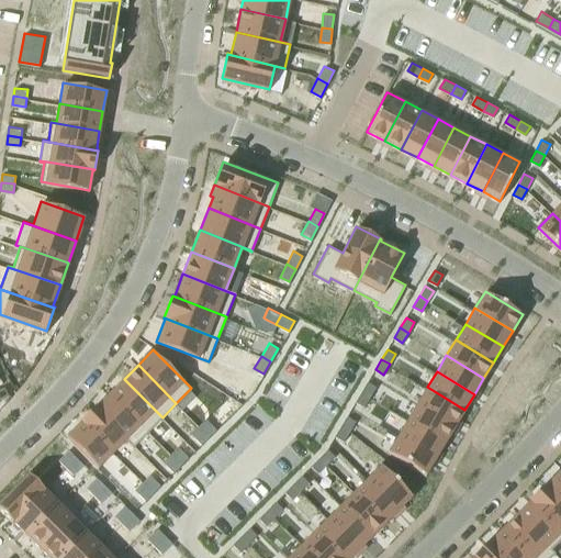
[(124,379),(110,392),(148,431),(163,417),(124,379)]
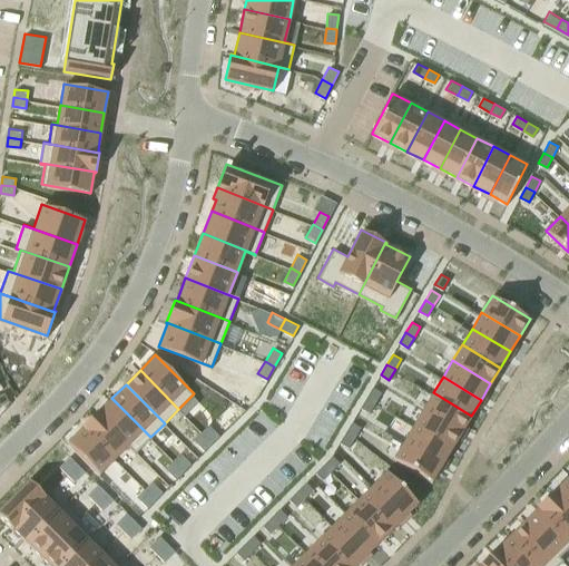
[(373,387),(368,397),(375,401),(382,391),(373,387)]
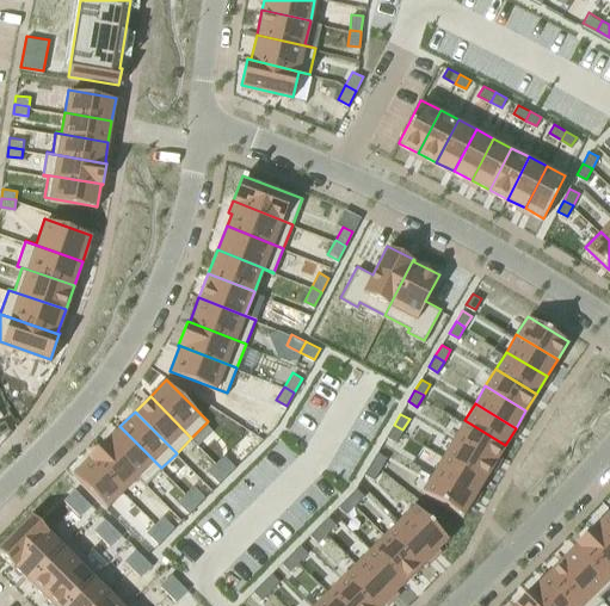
[(5,418),(0,419),(0,431),(10,427),(5,418)]
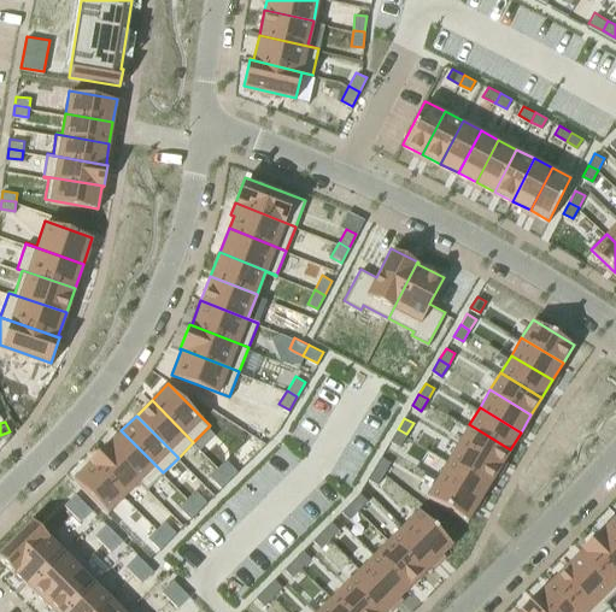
[(469,424),(458,442),(499,466),(510,449),(469,424)]
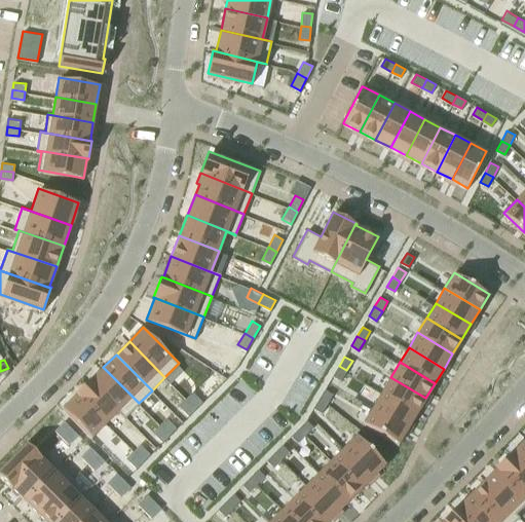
[(339,366),(333,375),(341,380),(346,370),(339,366)]
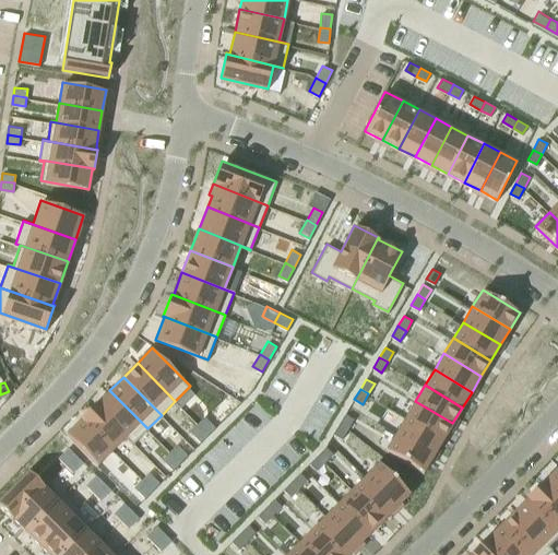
[(95,402),(94,403),(133,443),(147,428),(109,390),(96,403),(95,402)]
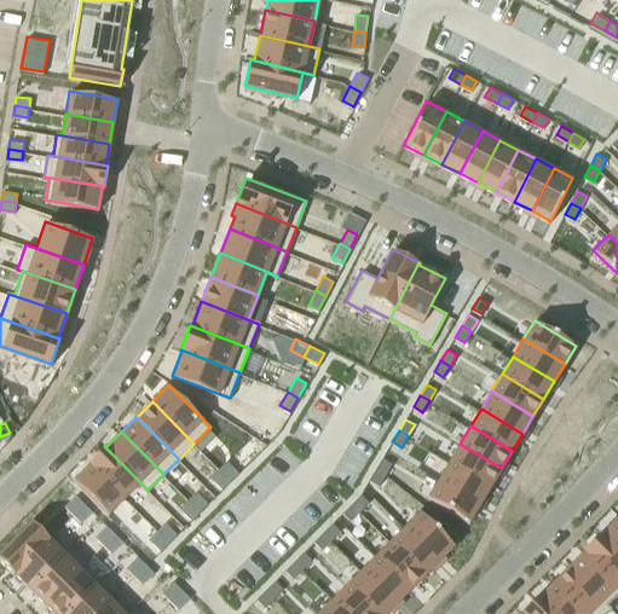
[(460,444),(450,461),(491,486),(501,468),(460,444)]
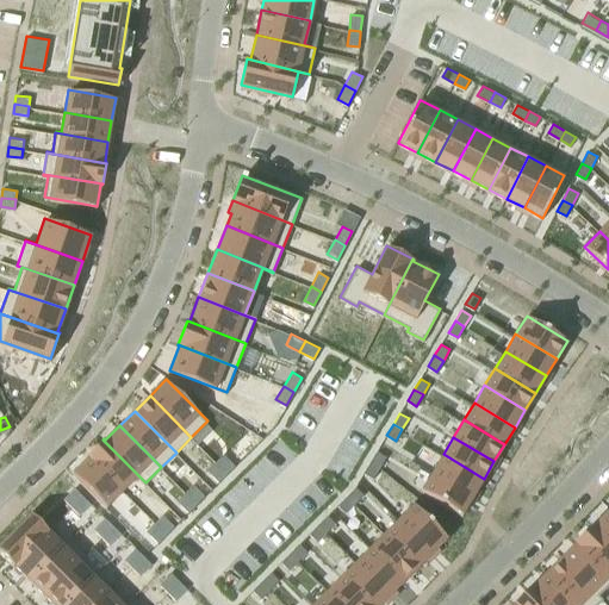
[(103,440),(88,455),(123,490),(137,475),(145,484),(145,482),(103,440)]
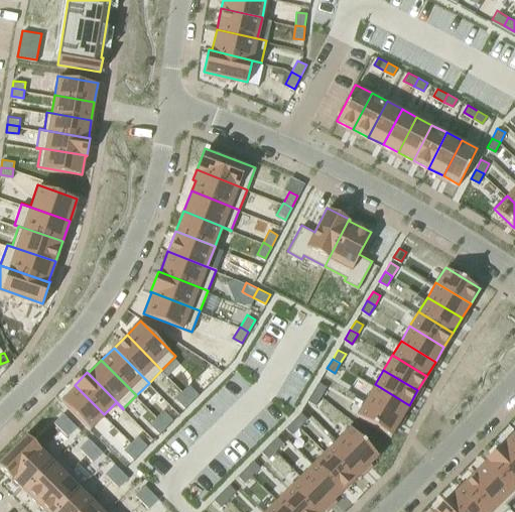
[(319,381),(313,390),(322,395),(327,385),(319,381)]
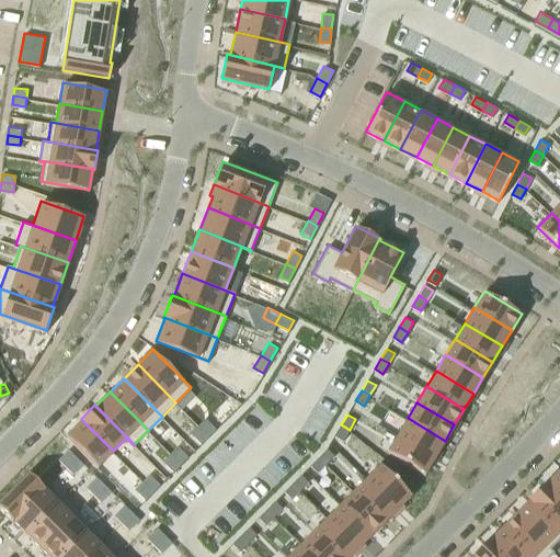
[(205,417),(197,424),(208,434),(216,427),(205,417)]
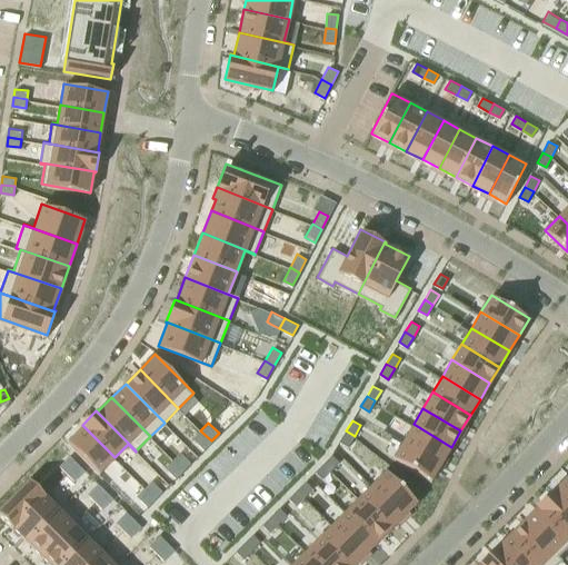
[(414,424),(404,439),(441,463),(451,447),(414,424)]
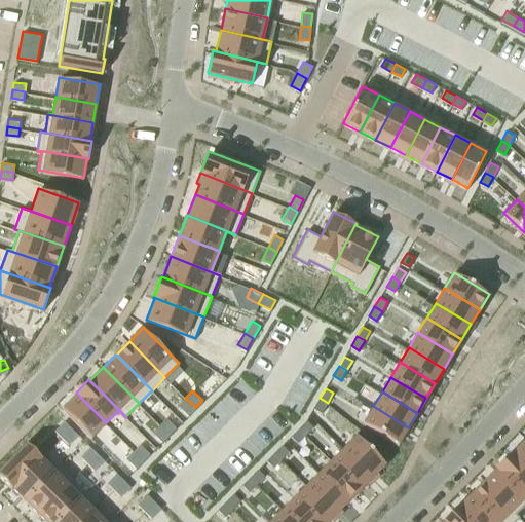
[(76,394),(63,407),(91,436),(106,422),(76,393),(75,394),(76,394)]
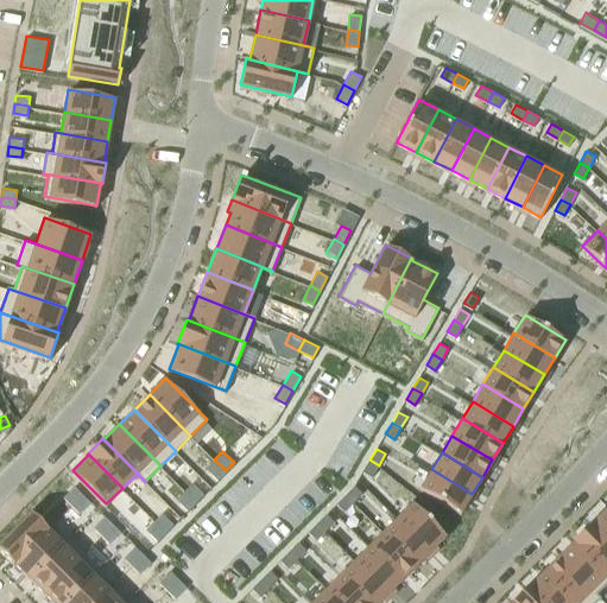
[(214,459),(207,468),(217,478),(226,470),(214,459)]
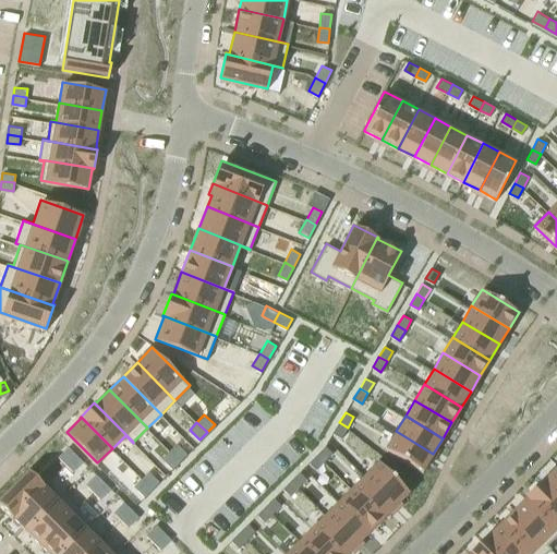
[(339,422),(334,432),(341,437),(348,428),(339,422)]
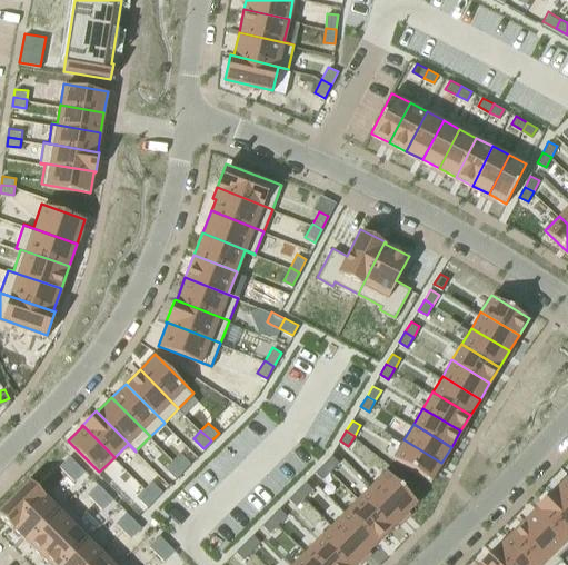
[(404,439),(394,457),(431,479),(441,463),(404,439)]
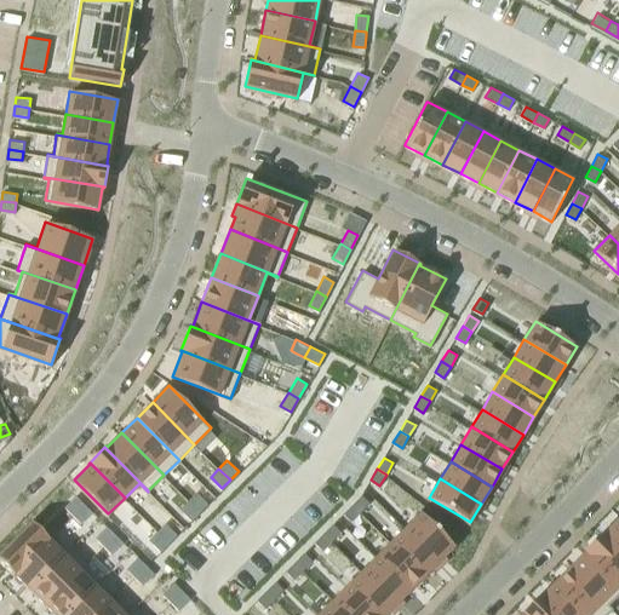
[(196,490),(188,499),(199,511),(207,503),(196,490)]
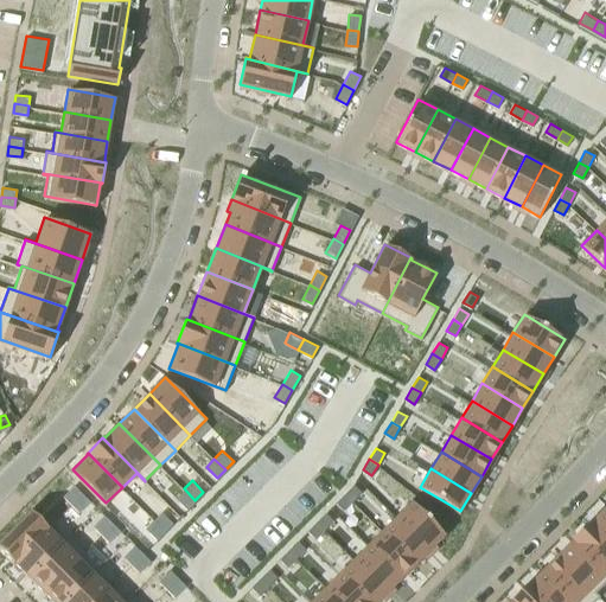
[(75,484),(63,494),(71,503),(83,492),(75,484)]
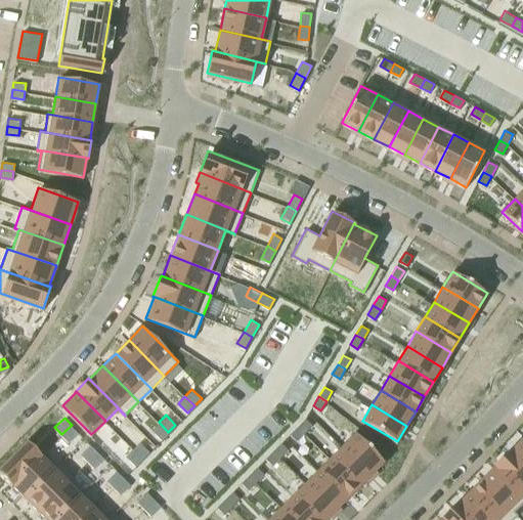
[(306,418),(298,426),(305,432),(312,424),(306,418)]
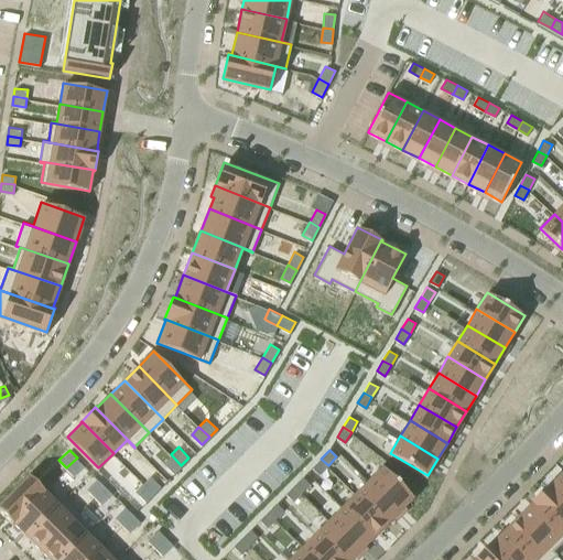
[(171,454),(163,462),(174,473),(181,465),(171,454)]
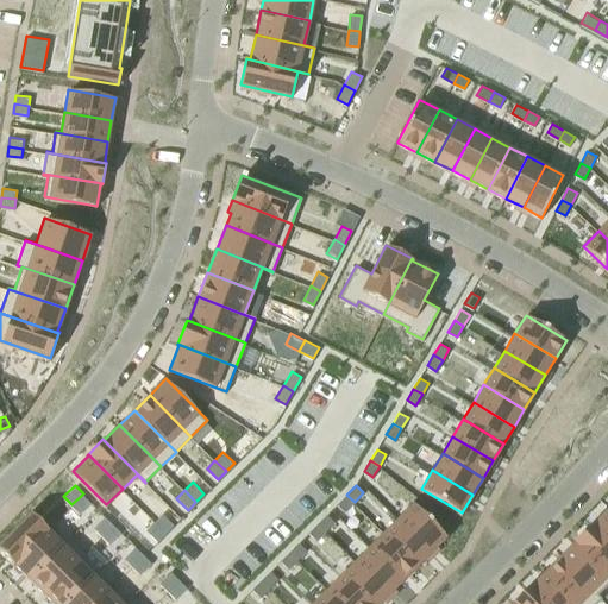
[(83,494),(71,504),(80,513),(91,502),(83,494)]
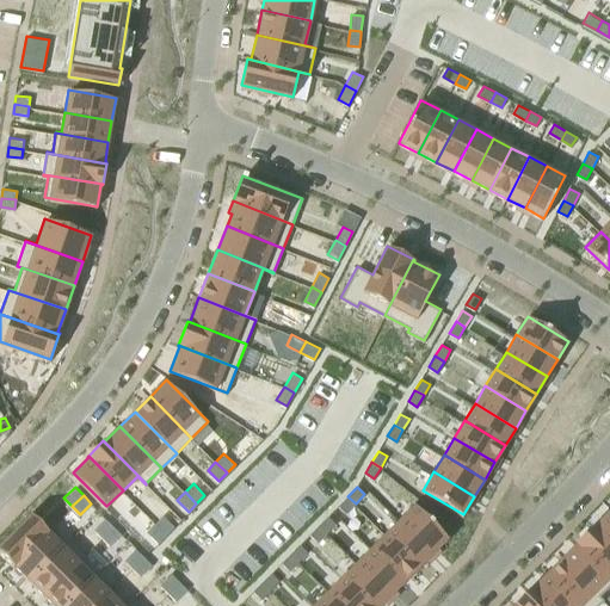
[(347,496),(339,505),(346,513),(356,504),(347,496)]
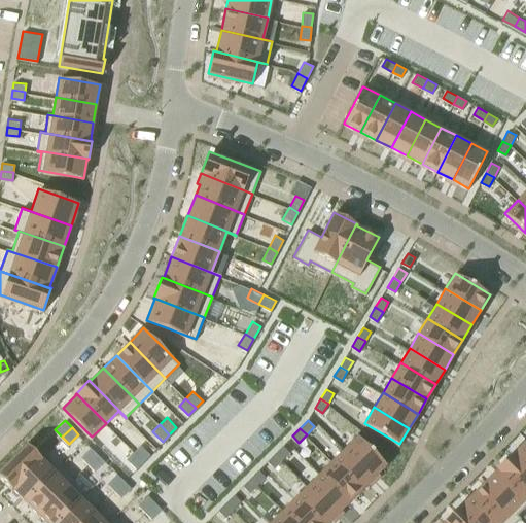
[(357,436),(344,448),(374,478),(386,464),(357,436)]
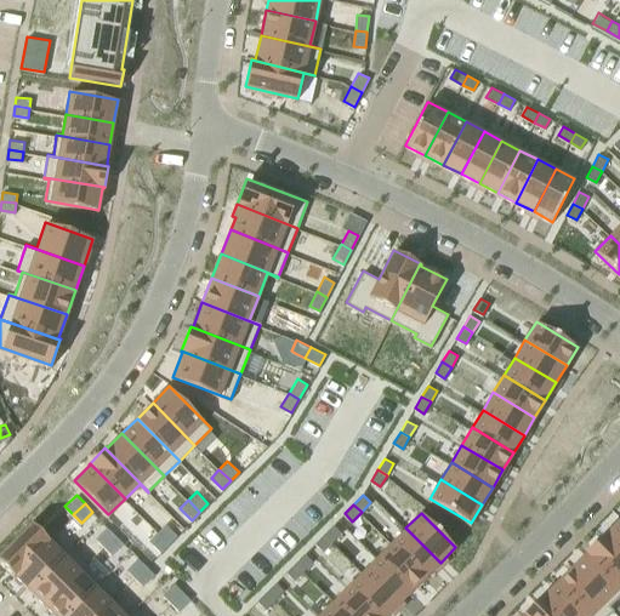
[(603,536),(602,537),(619,554),(619,522),(618,520),(603,536)]
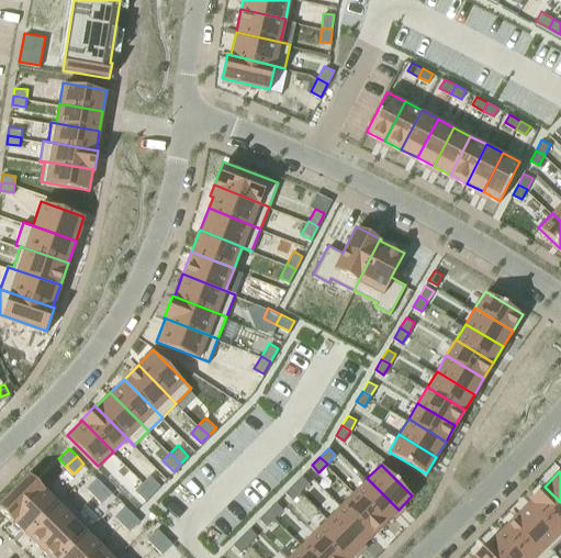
[(29,473),(0,502),(0,508),(12,520),(47,484),(47,483),(43,488),(29,473)]
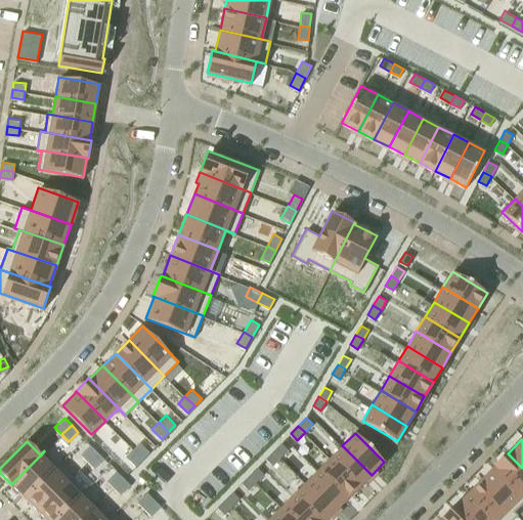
[(139,441),(133,448),(142,458),(149,450),(139,441)]
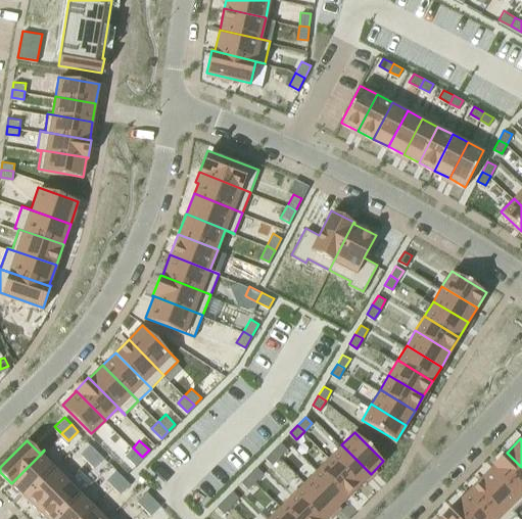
[(281,441),(274,450),(280,456),(287,447),(281,441)]
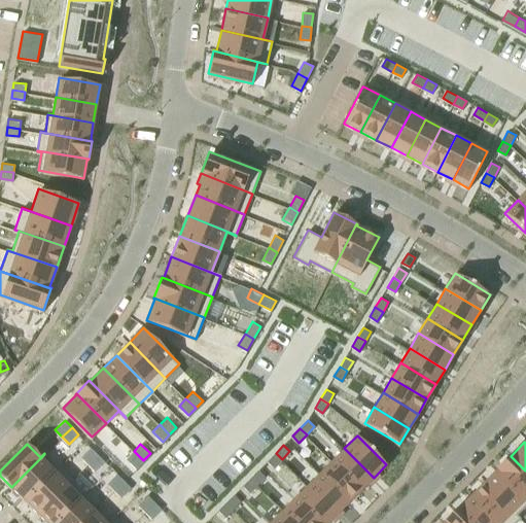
[(91,446),(81,456),(88,463),(98,453),(91,446)]
